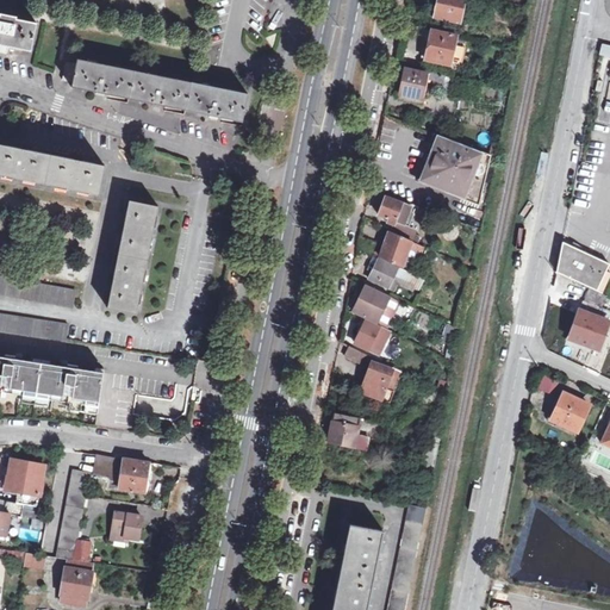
[(436,17),(461,23),(466,0),(439,0),(439,4),(436,17)]
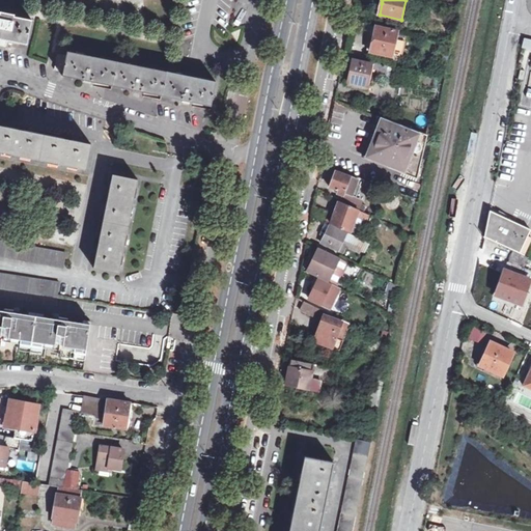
[(0,46),(6,48),(8,40),(28,45),(32,21),(16,17),(16,15),(0,11),(0,46)]
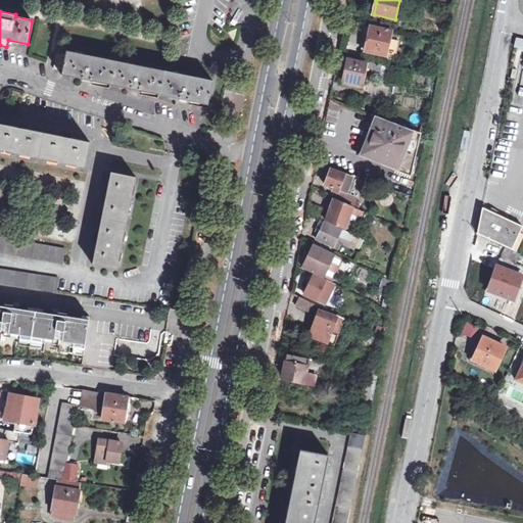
[(362,50),(366,51),(372,27),(368,26),(362,50)]
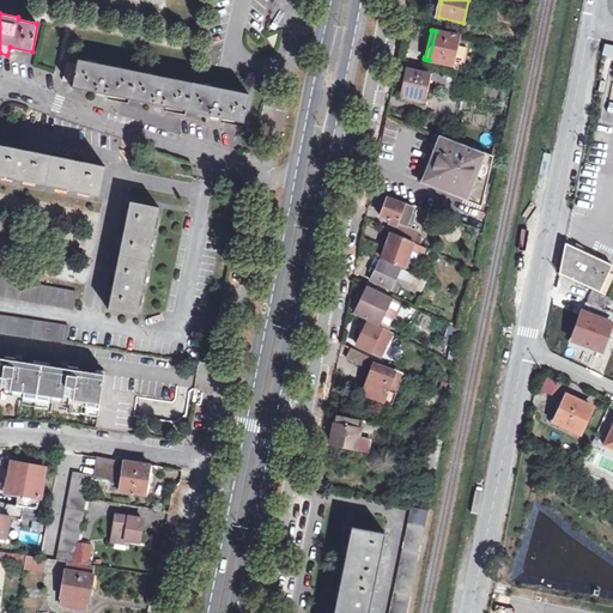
[(429,60),(454,66),(459,46),(461,37),(436,31),(432,47),(429,60)]
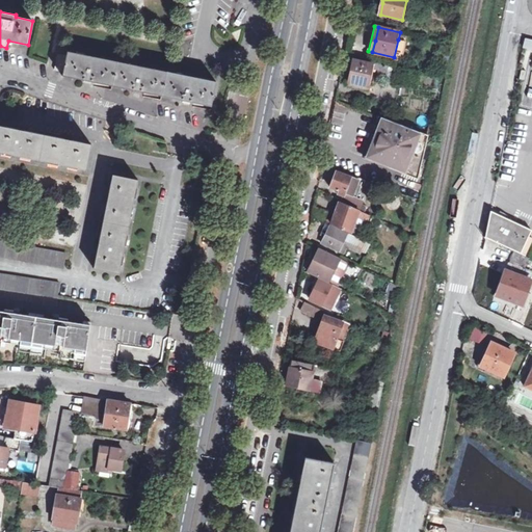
[(403,41),(398,40),(394,57),(399,58),(403,41)]
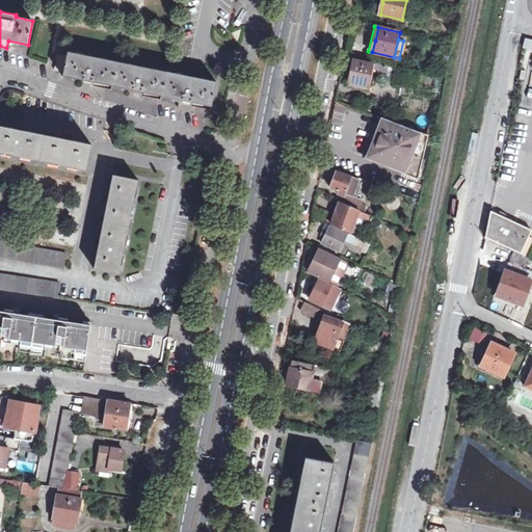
[(134,92),(141,94),(141,92),(184,101),(183,103),(191,104),(191,103),(212,107),(217,82),(69,52),(68,57),(58,55),(55,70),(64,72),(62,77),(85,81),(84,82),(91,84),(92,82),(134,90),(134,92)]
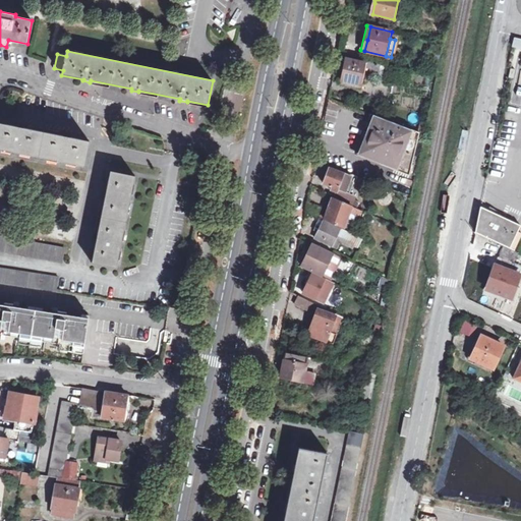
[(343,80),(361,84),(366,63),(347,59),(343,80)]
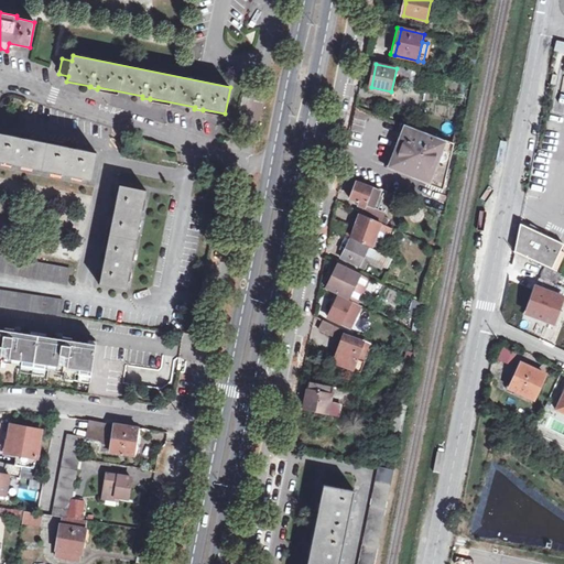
[(423,71),(414,69),(411,86),(420,88),(423,71)]
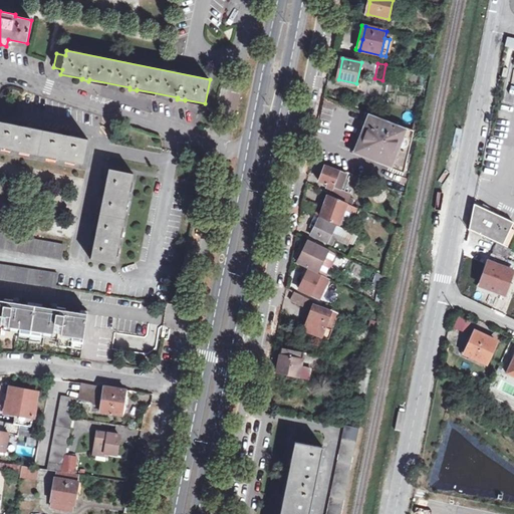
[(355,88),(356,83),(338,79),(336,84),(355,88)]
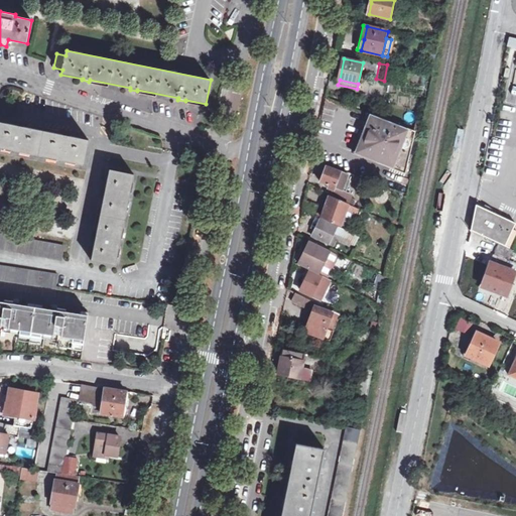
[(360,134),(353,152),(406,173),(417,131),(368,113),(360,134)]
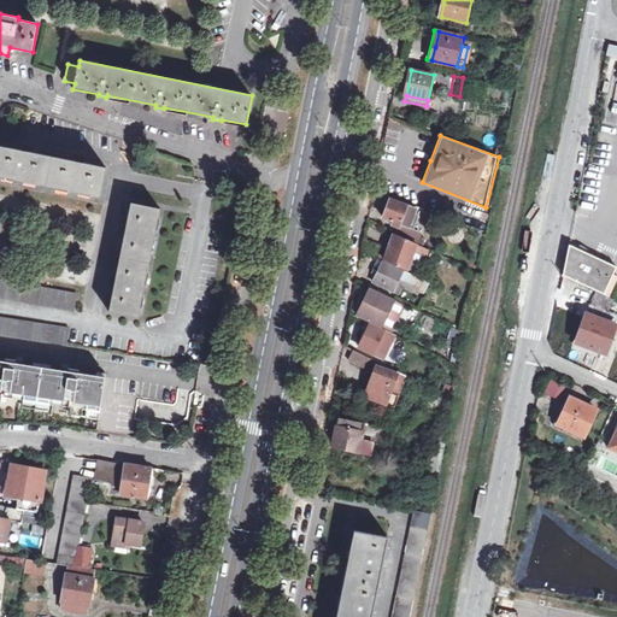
[(75,160),(29,152),(29,147),(23,147),(22,151),(0,146),(0,176),(101,198),(107,168),(83,163),(83,159),(76,157),(75,160)]
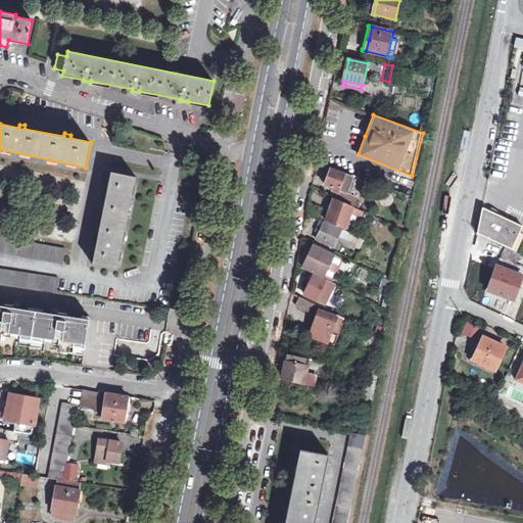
[(333,191),(339,193),(341,190),(349,193),(354,181),(366,185),(368,180),(339,169),(338,171),(332,168),(328,170),(326,175),(328,177),(326,184),(335,188),(333,191)]
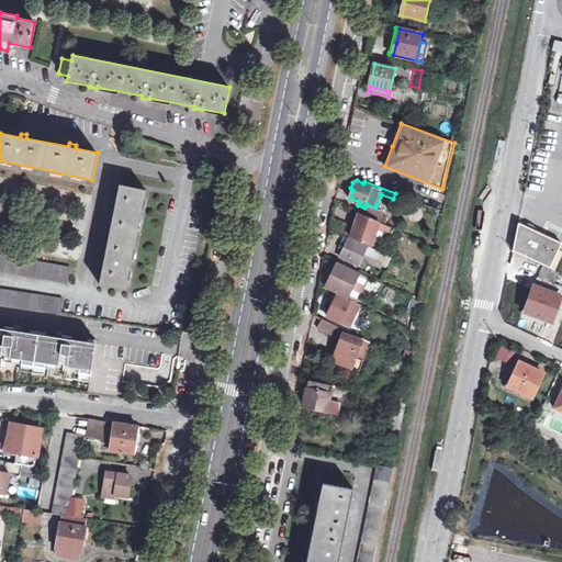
[(111,212),(114,213),(104,256),(102,256),(100,262),(103,263),(99,284),(126,289),(146,191),(120,184),(115,206),(112,205),(111,212)]
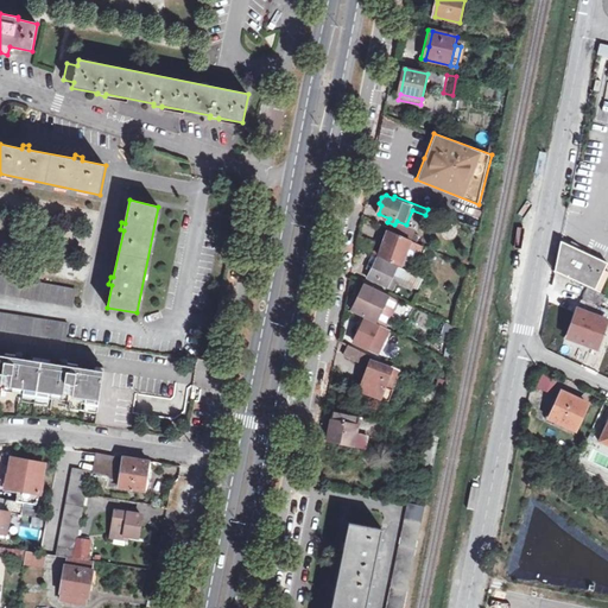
[(397,221),(394,225),(392,229),(412,239),(415,233),(405,227),(406,225),(397,221)]
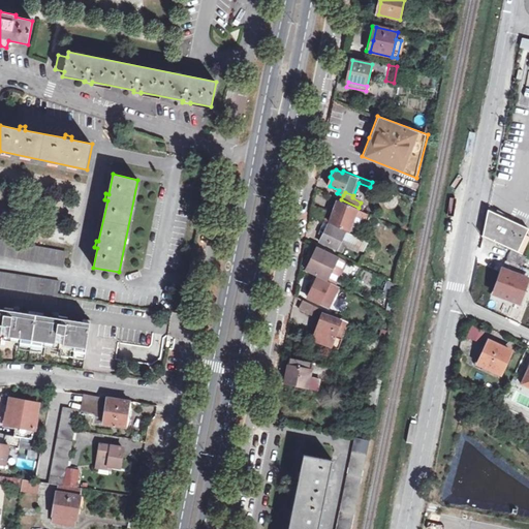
[(368,214),(339,200),(336,210),(331,222),(351,230),(356,215),(366,219),(368,214)]
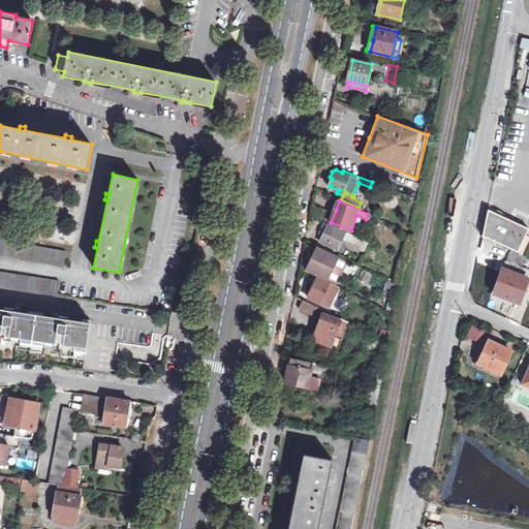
[(323,220),(328,211),(313,206),(312,214),(323,220)]
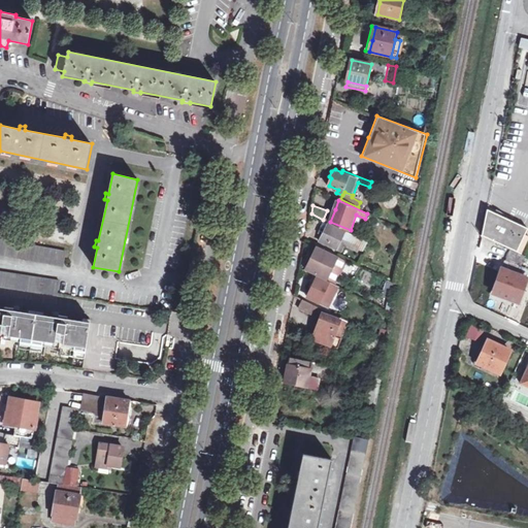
[(475,233),(520,253),(527,233),(527,227),(487,209),(475,233)]
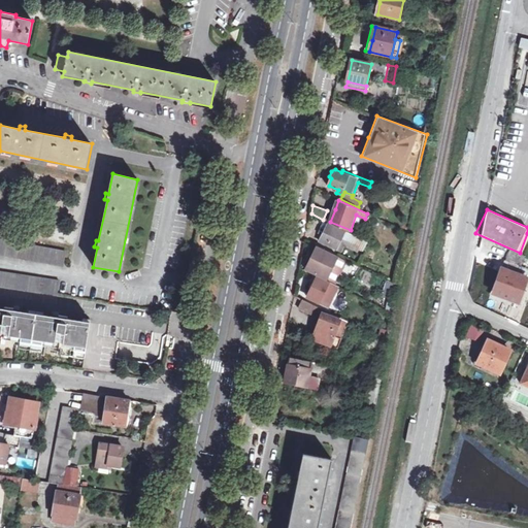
[(368,241),(365,239),(347,231),(345,232),(325,222),(320,233),(324,235),(321,240),(337,249),(343,236),(362,245),(361,248),(365,250),(368,241)]
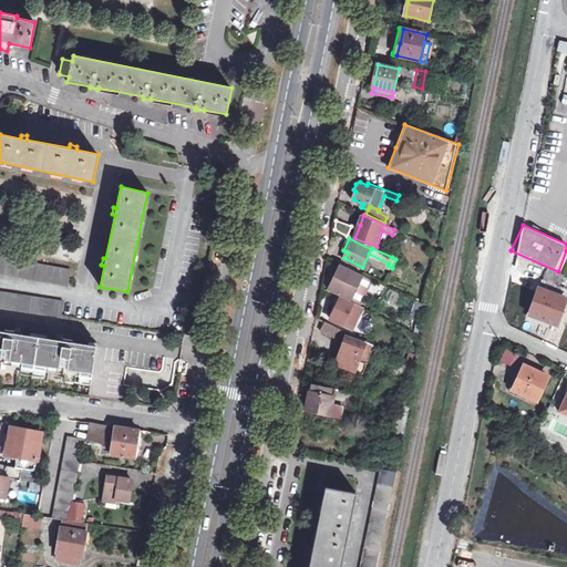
[(70,270),(0,257),(0,274),(68,287),(70,270)]
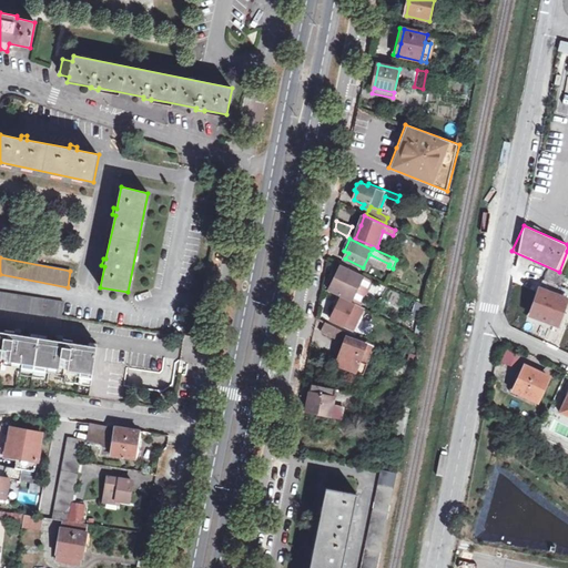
[(353,300),(352,302),(361,305),(363,301),(354,296),(364,277),(342,265),(335,277),(330,288),(353,300)]
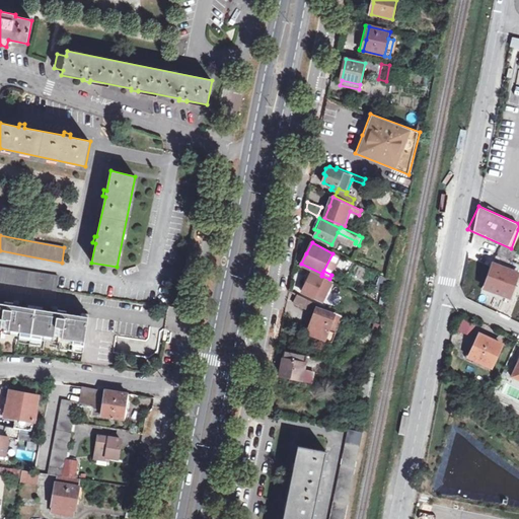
[(498,292),(510,296),(518,271),(518,263),(497,255),(486,288),(498,292)]
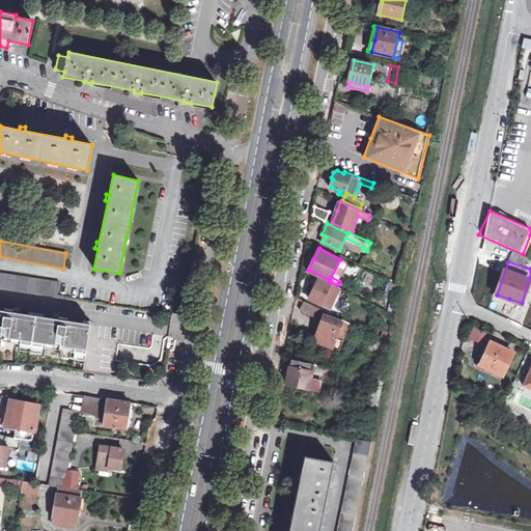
[(0,273),(0,287),(58,298),(60,283),(0,273)]
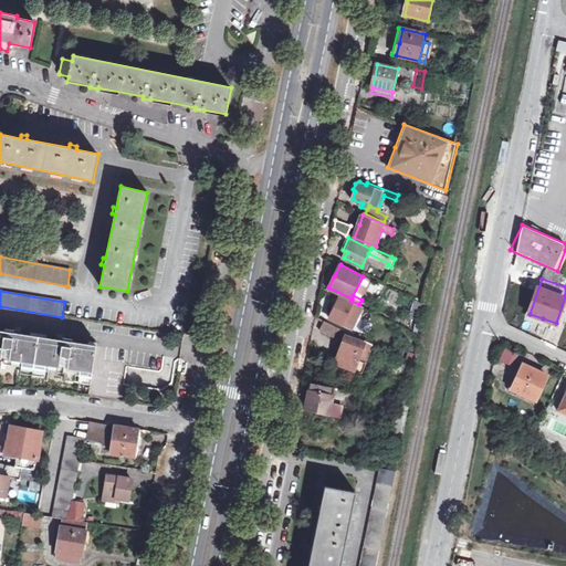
[(364,306),(359,304),(350,301),(342,296),(335,308),(331,318),(352,328),(358,315),(359,316),(364,306)]
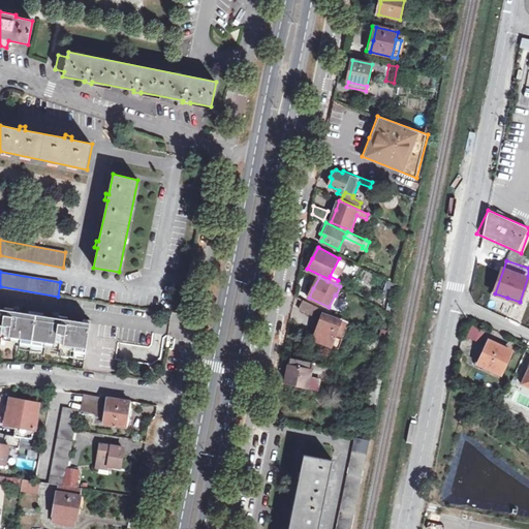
[(394,313),(399,285),(393,283),(387,293),(391,294),(387,310),(394,313)]
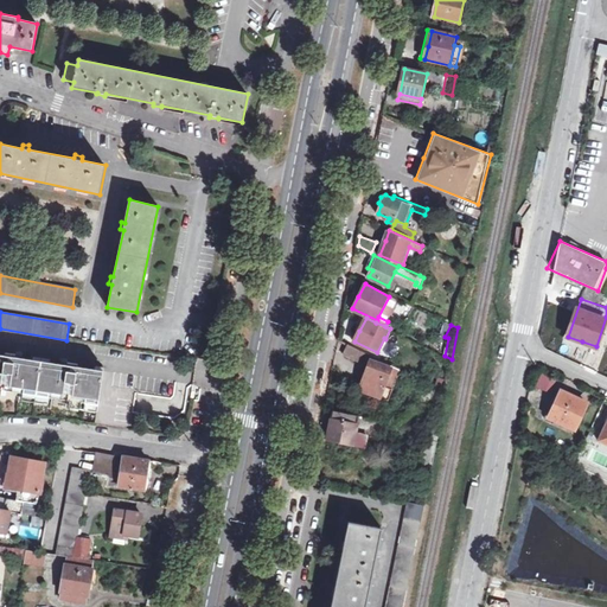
[(563,340),(561,347),(572,352),(575,345),(563,340)]
